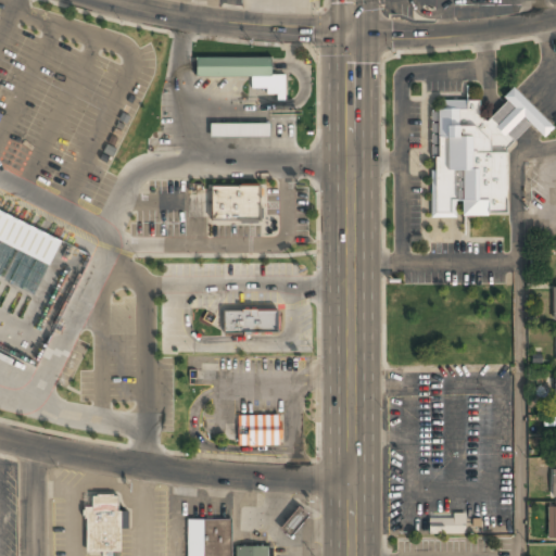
[(272,76),(272,59),(197,59),(196,77),(252,77),(252,95),(286,95),(286,76),(272,76)]
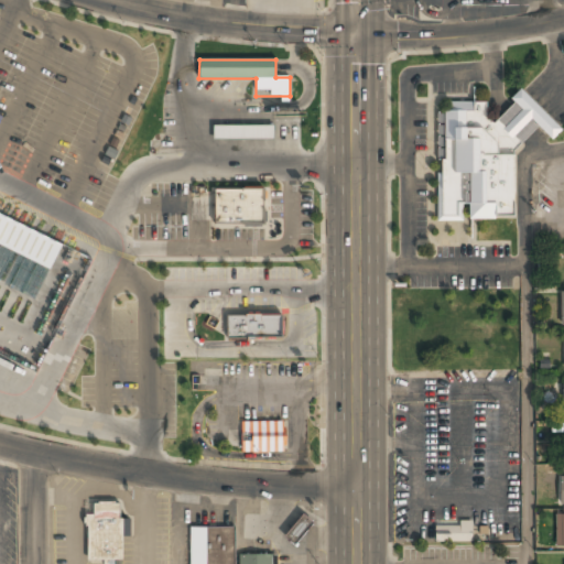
[(516,221),(516,151),(539,128),(549,138),(559,138),(559,127),(522,91),(492,122),(486,117),(486,102),(449,102),(437,115),(437,220),(516,221)]
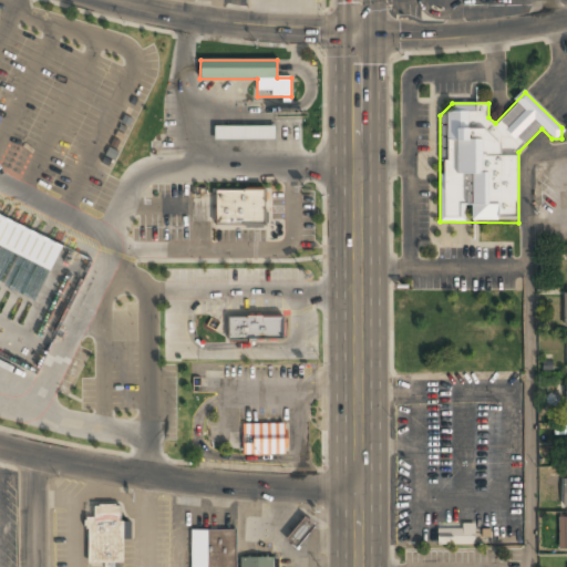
[(275,142),(275,127),(215,127),(215,142),(275,142)]
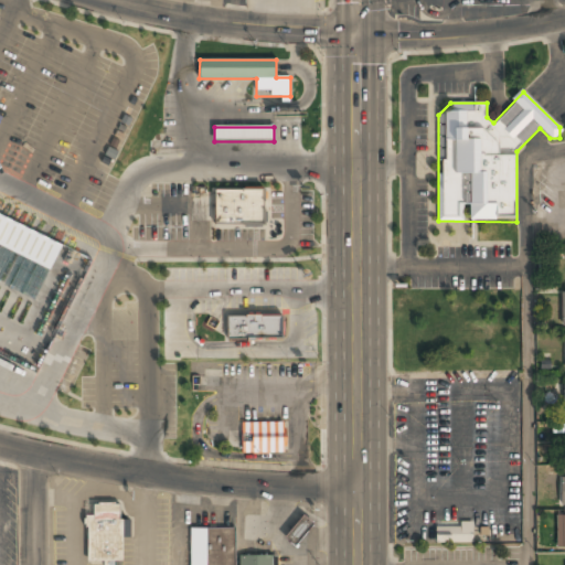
[(264,225),(264,190),(212,190),(212,225),(264,225)]
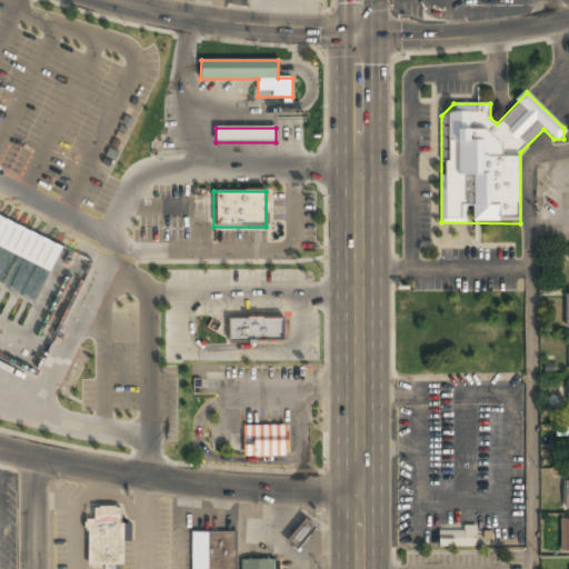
[(0,248),(51,270),(62,243),(0,215),(0,248)]
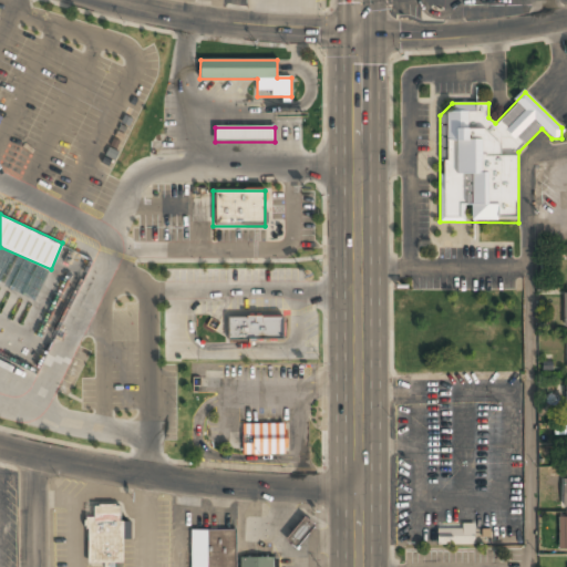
[(285,341),(285,317),(227,317),(227,341),(285,341)]
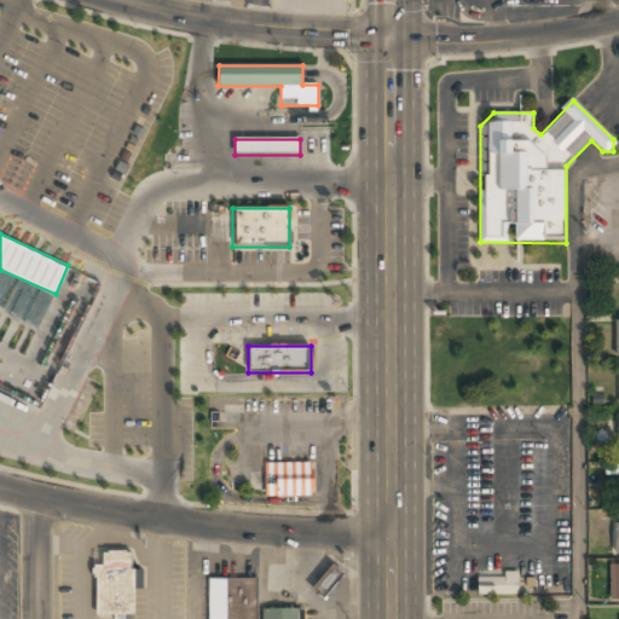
[(268,462),(270,496),(317,496),(317,462),(268,462)]
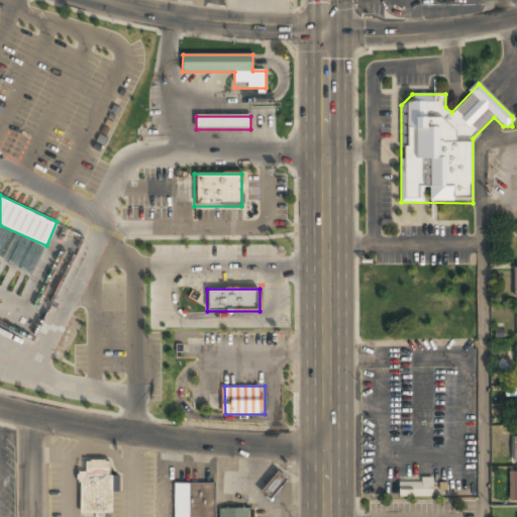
[(80,473),(80,514),(112,514),(112,492),(119,492),(119,477),(110,477),(110,462),(86,462),(86,473),(80,473)]
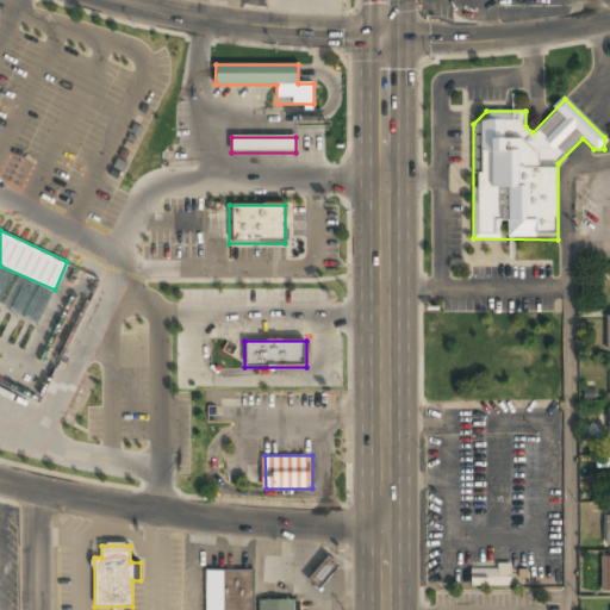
[(337,567),(329,559),(309,579),(318,587),(337,567)]
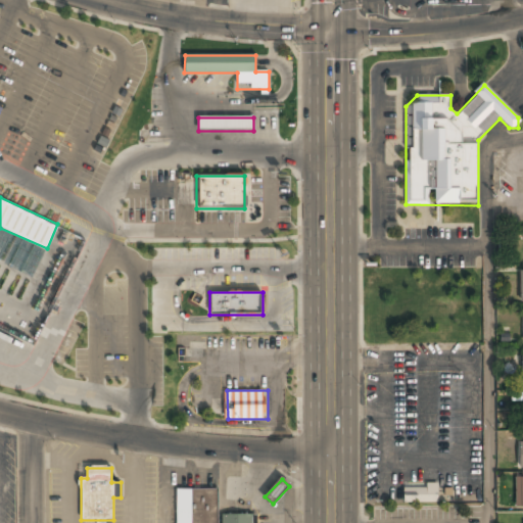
[(402,488),(402,503),(436,502),(436,483),(426,483),(426,487),(402,488)]
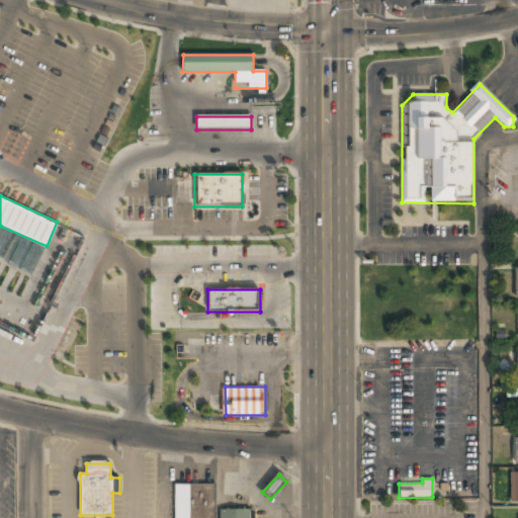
[(174,517),(216,517),(216,485),(174,485),(174,517)]
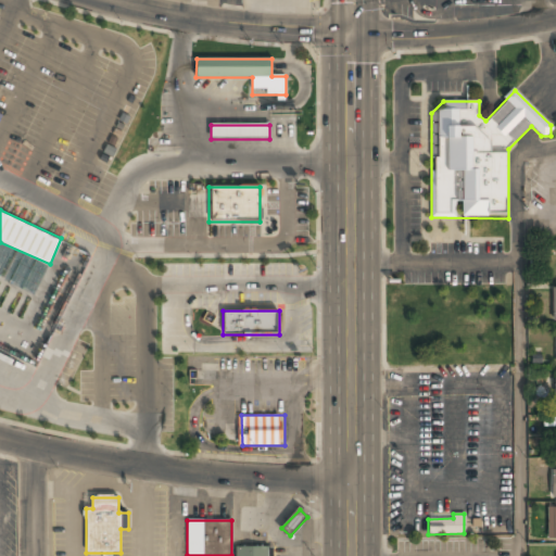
[(267,555),(267,546),(235,546),(235,555),(267,555)]
